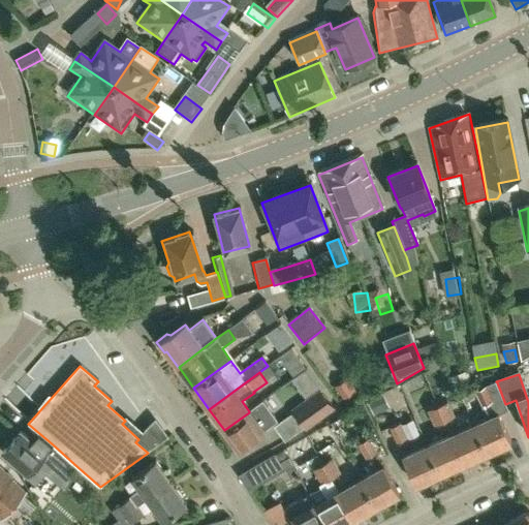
[(348,379),(335,388),(343,401),(356,393),(348,379)]
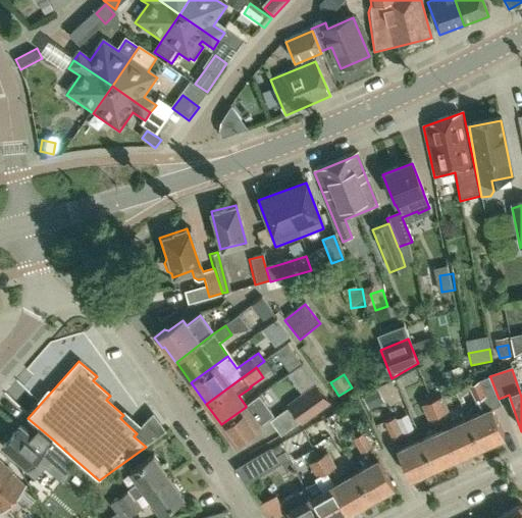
[(487,403),(499,399),(490,377),(469,386),(476,402),(485,398),(487,403)]
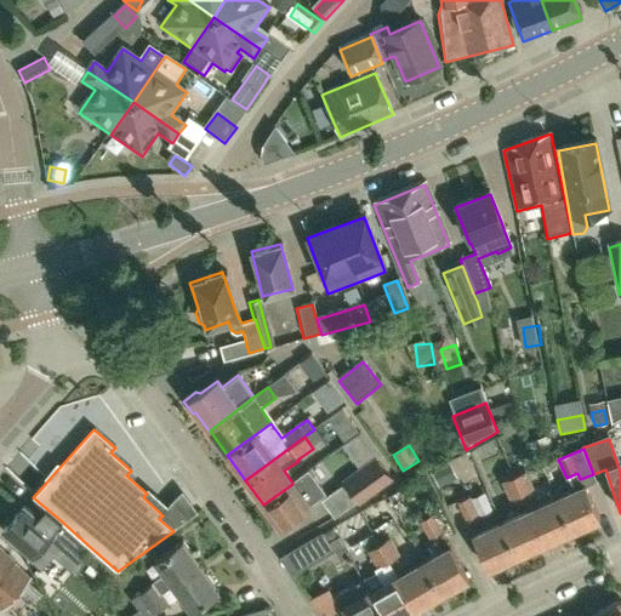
[(389,482),(376,462),(345,484),(358,503),(389,482)]
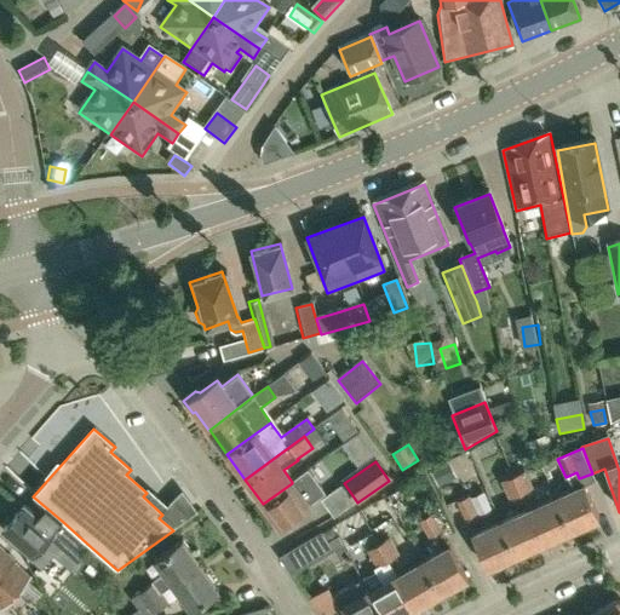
[(308,471),(292,482),(292,483),(263,504),(280,529),(310,507),(309,505),(323,494),(308,471)]
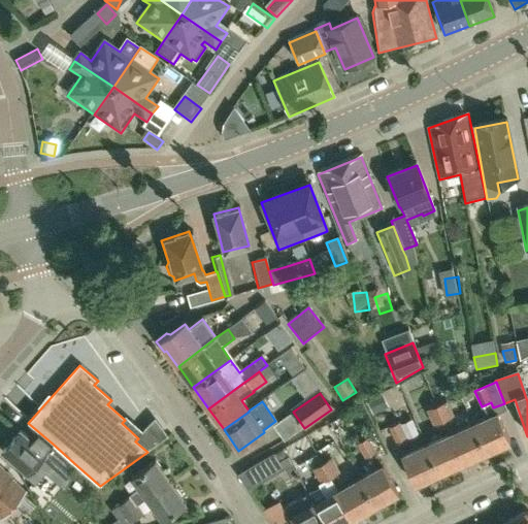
[(437,407),(443,423),(454,419),(448,403),(437,407)]
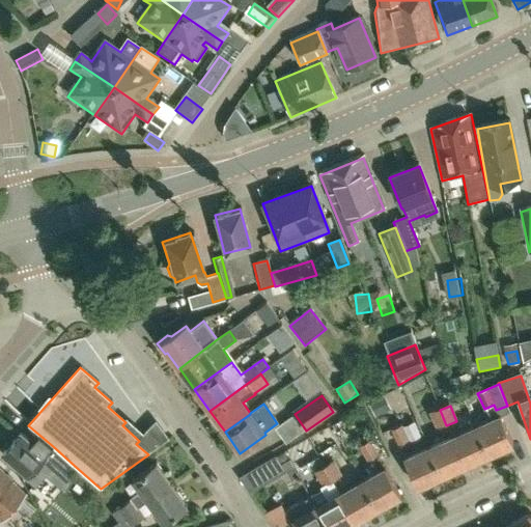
[(446,425),(440,410),(428,415),(436,431),(446,425)]
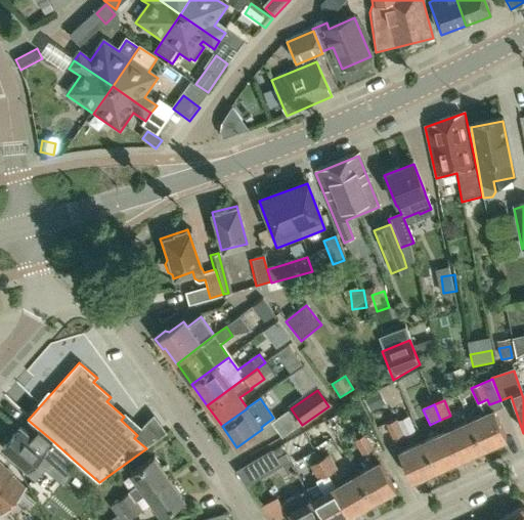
[(493,410),(469,422),(482,450),(506,439),(493,410)]
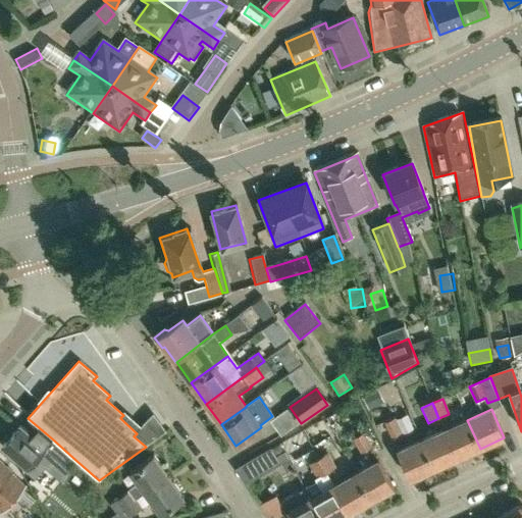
[(403,434),(396,419),(384,424),(390,439),(403,434)]
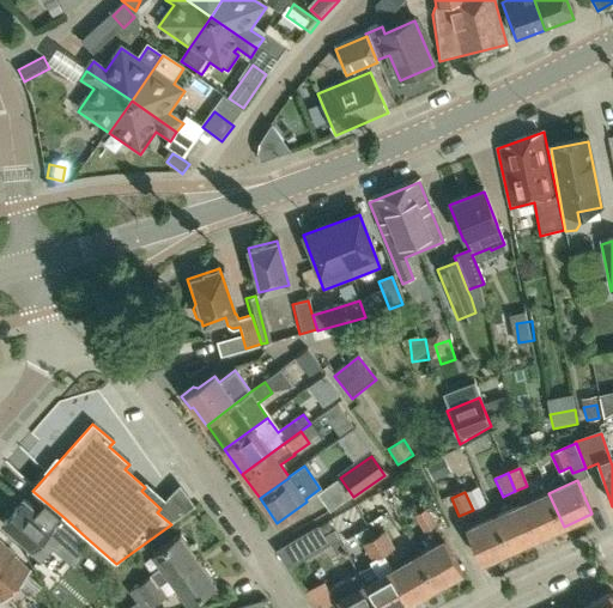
[(548,493),(522,505),(536,539),(564,527),(548,493)]
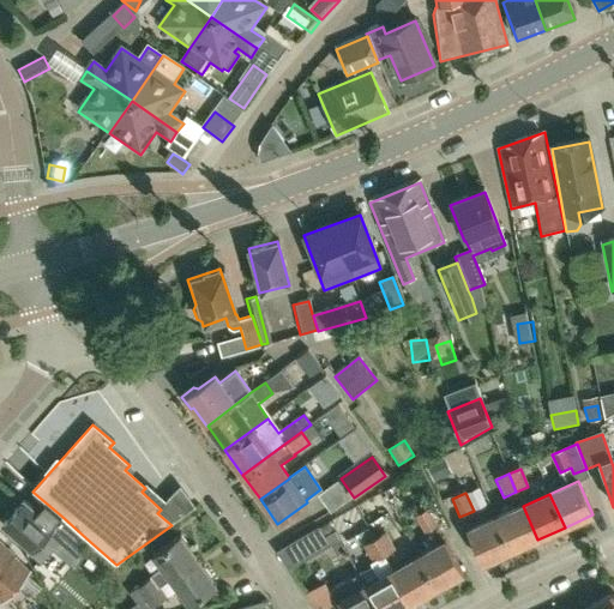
[(70,560),(88,540),(62,517),(53,528),(25,502),(4,526),(32,552),(43,540),(55,550),(56,548),(70,560)]
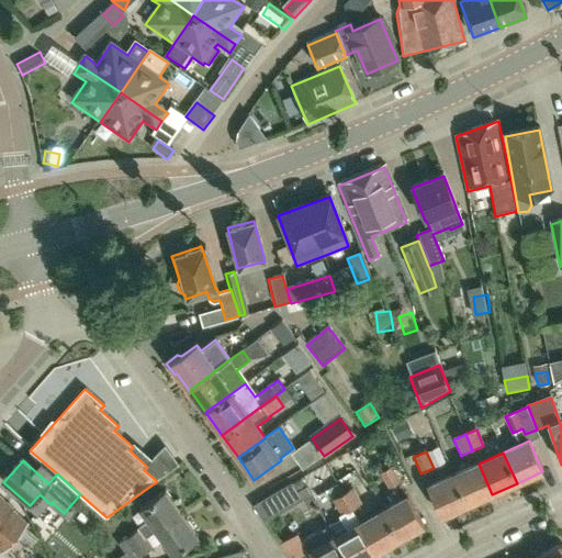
[(453,475),(467,505),(492,494),(479,464),(453,475)]
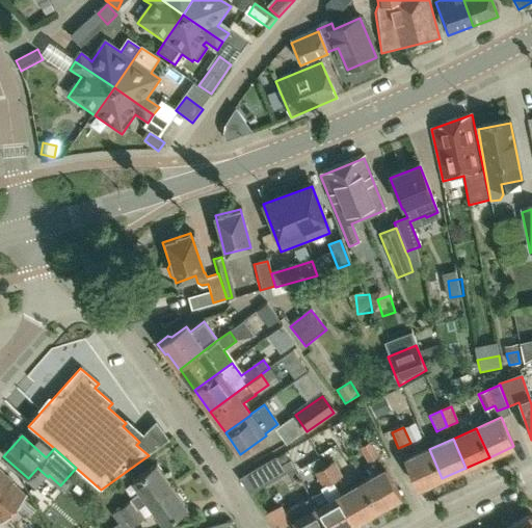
[(369,462),(378,456),(370,442),(361,447),(369,462)]
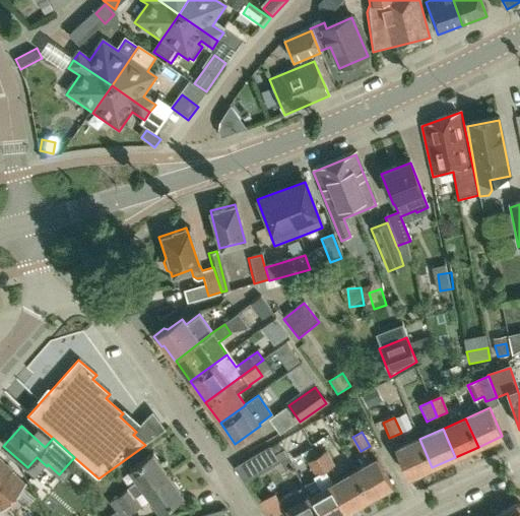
[(408,477),(432,467),(419,439),(396,450),(408,477)]
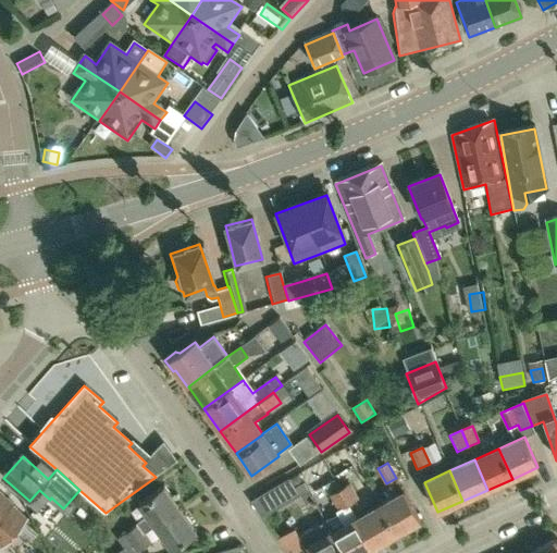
[(308,492),(302,484),(295,489),(289,480),(264,493),(276,510),(308,492)]
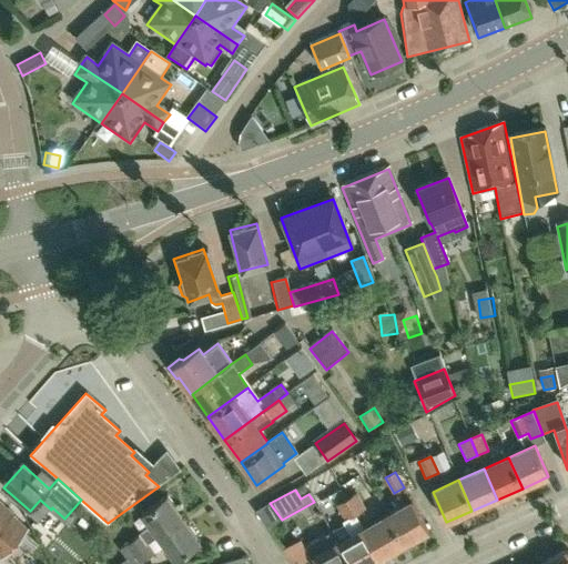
[(355,515),(355,514),(365,510),(356,493),(346,499),(355,515)]
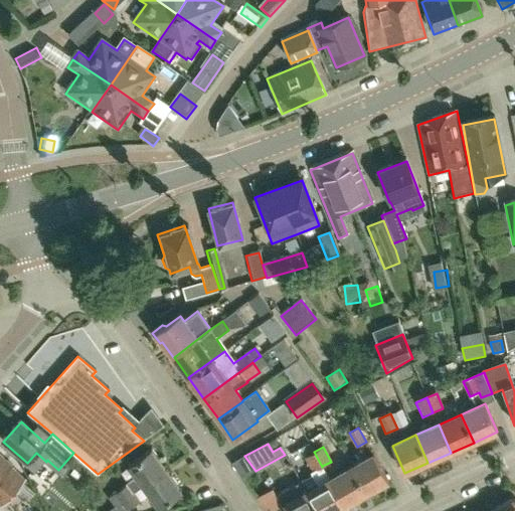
[(110,498),(116,506),(132,494),(142,487),(165,471),(150,450),(128,466),(136,477),(125,485),(126,486),(110,498)]
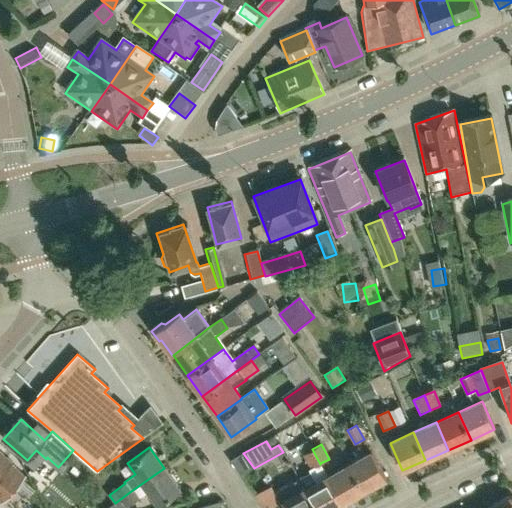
[(317,482),(305,488),(316,507),(334,507),(342,503),(327,476),(320,463),(320,464),(312,449),(303,454),(311,468),(310,469),(317,482)]
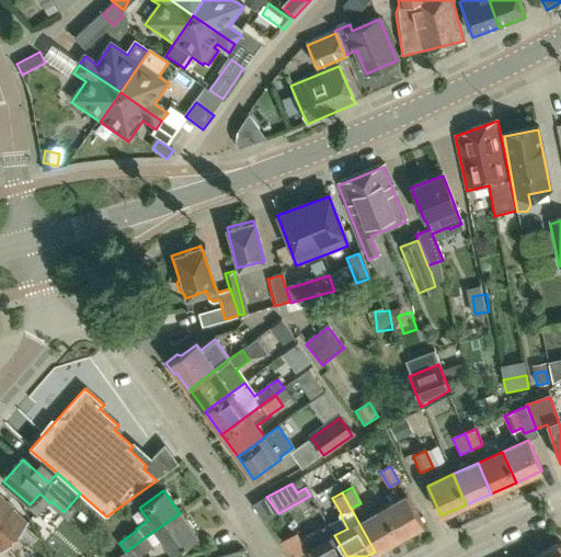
[(388,520),(399,538),(423,525),(407,496),(382,509),(388,520)]
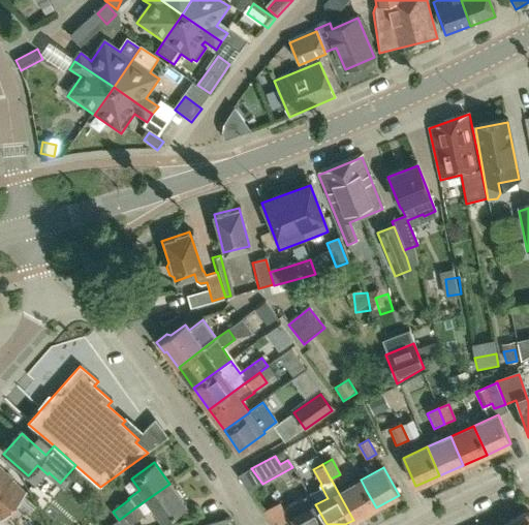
[(0,519),(2,522),(26,496),(11,483),(12,482),(0,469),(0,519)]
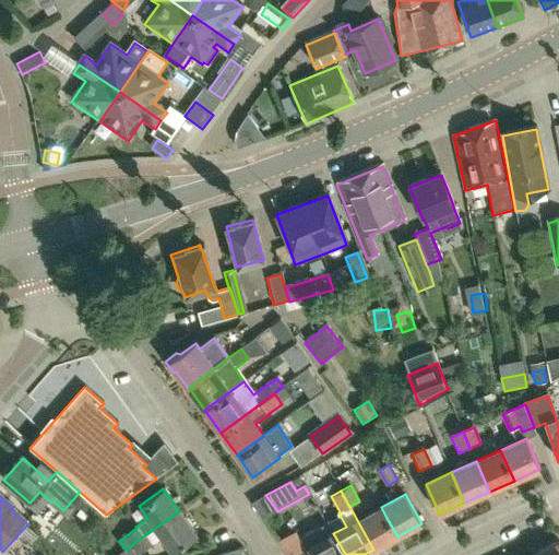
[(373,550),(397,536),(387,518),(381,507),(357,520),(373,550)]
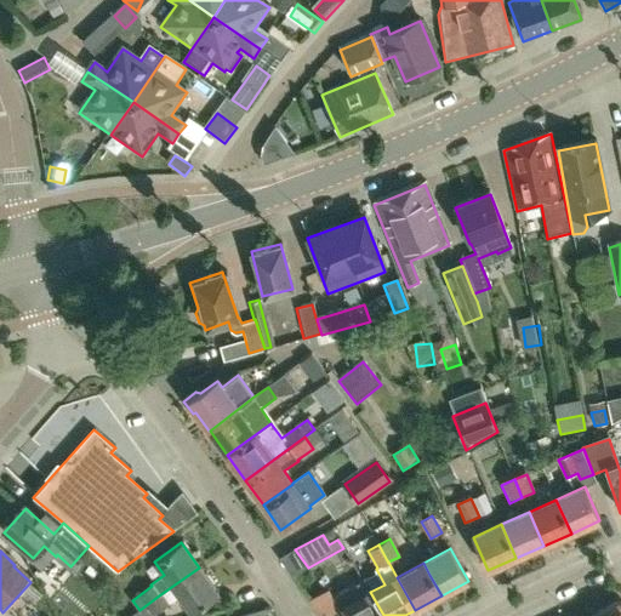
[(217,593),(199,568),(171,587),(189,612),(217,593)]
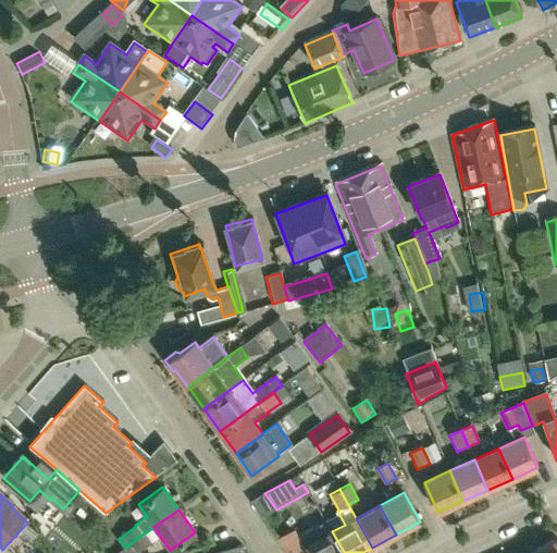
[(306,549),(309,548),(311,552),(344,552),(332,531),(326,521),(298,537),(306,549)]
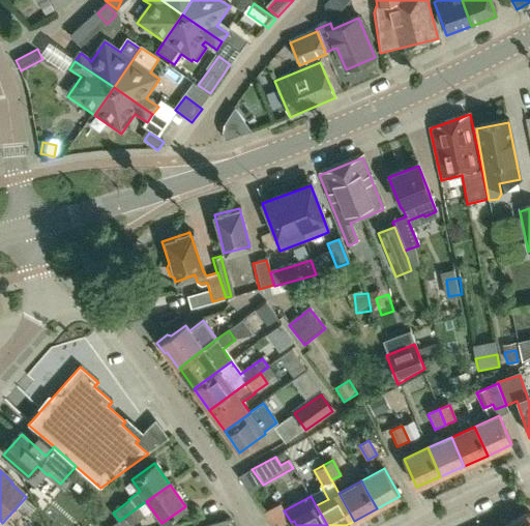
[(136,508),(119,521),(112,525),(131,525),(143,518),(136,508)]
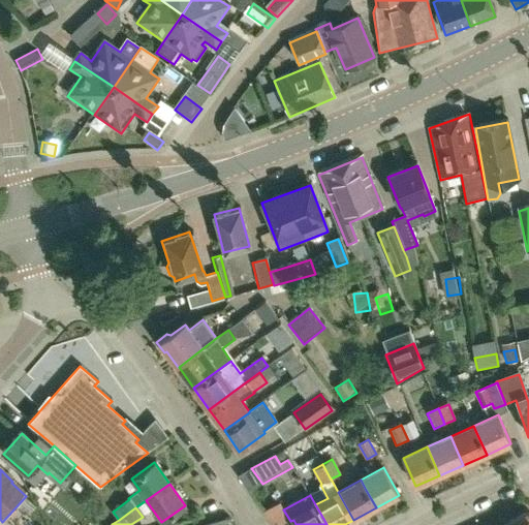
[(210,516),(212,524),(226,524),(223,513),(210,516)]
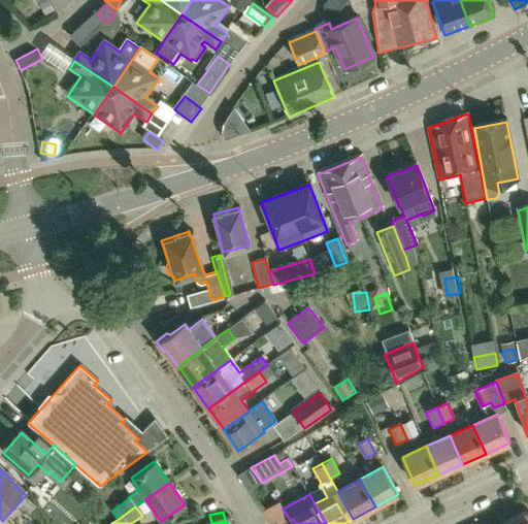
[(527,523),(527,515),(527,513),(506,523),(527,523)]
